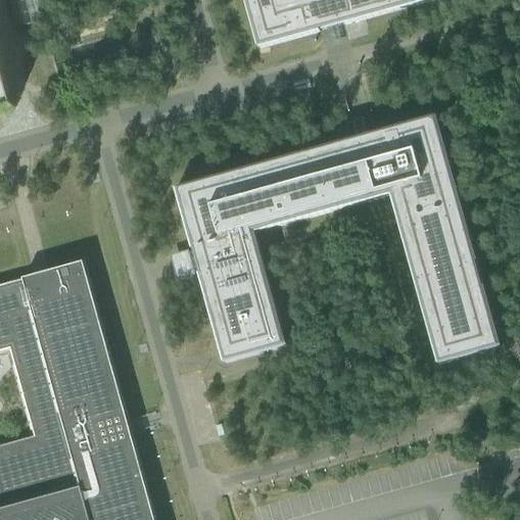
[(45,18),(39,0),(3,0),(11,29),(45,18)]
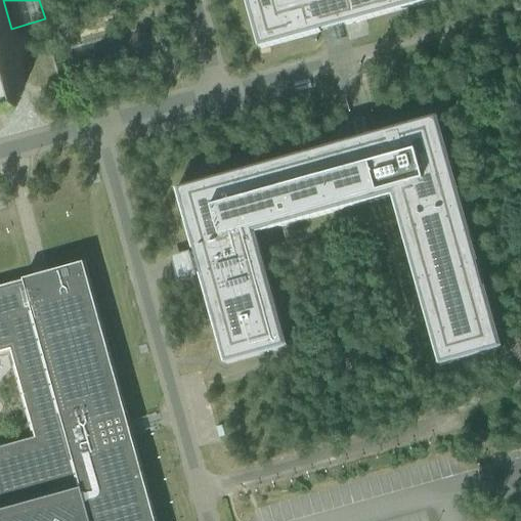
[(242,0),(255,46),(256,46),(257,47),(258,47),(317,31),(316,28),(324,25),(324,24),(327,24),(328,24),(329,24),(330,23),(331,23),(332,22),(332,23),(341,20),(342,24),(426,0),(242,0)]
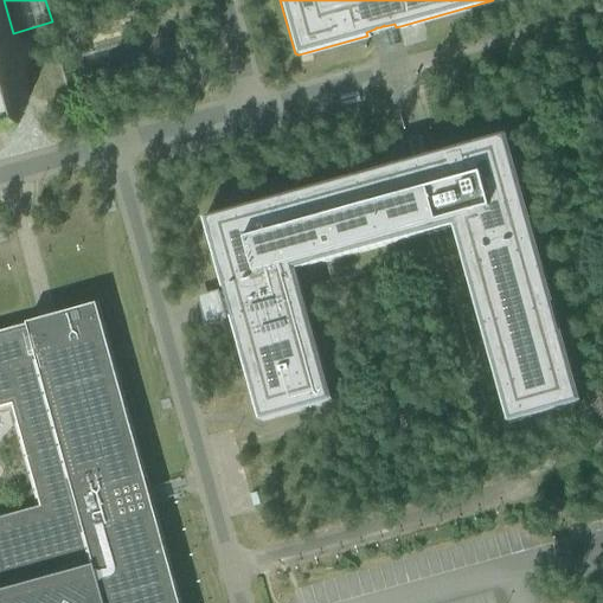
[(0,126),(12,123),(0,82),(0,126)]
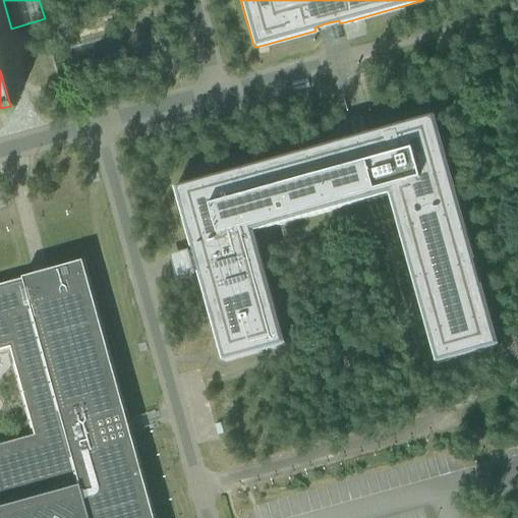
[(345,138),(326,144),(172,186),(220,360),(280,343),(248,228),(259,225),(260,225),(261,225),(262,224),(273,221),(274,224),(385,193),(386,193),(408,277),(412,276),(418,300),(415,301),(433,361),(495,344),(432,115),(369,131),(369,133),(361,136),(362,137),(361,137),(359,137),(358,137),(357,137),(355,138),(355,139),(354,138),(346,140),(345,138)]
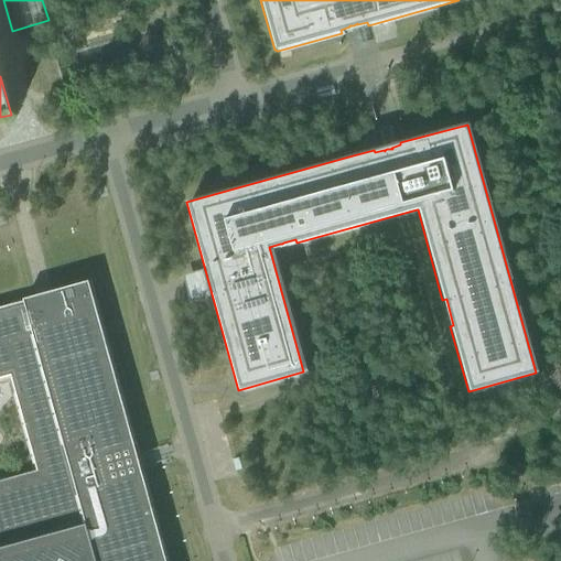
[(180,272),(185,298),(205,293),(200,268),(180,272)]
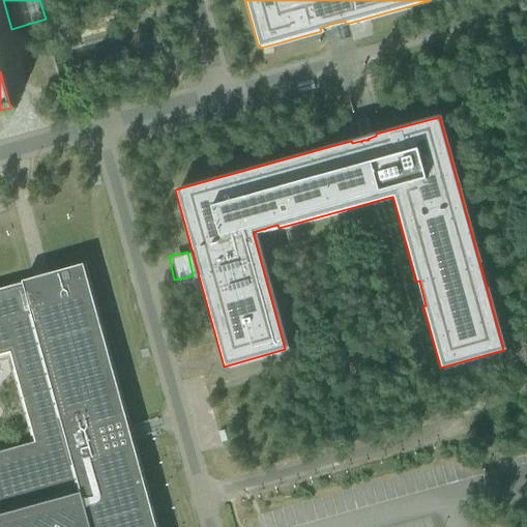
[(0,526),(153,526),(129,439),(125,423),(81,265),(50,273),(45,275),(31,279),(26,280),(20,282),(20,283),(0,288),(0,526)]
